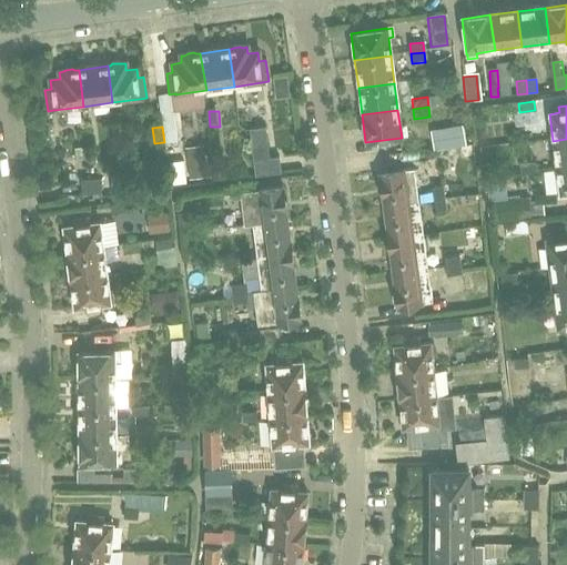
[(252,130),(257,177),(284,173),(283,158),(272,160),(267,129),(252,130)]
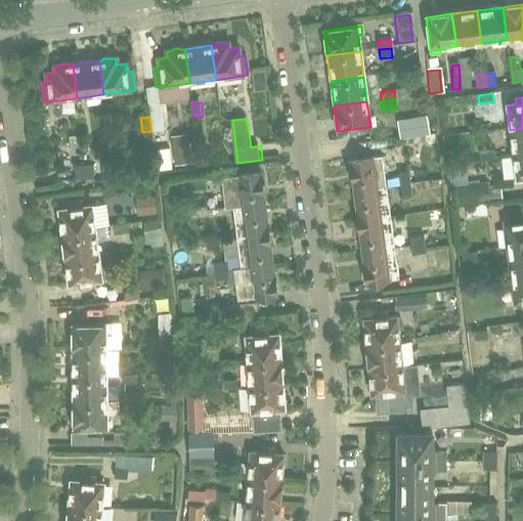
[(400,137),(429,133),(427,119),(398,124),(400,137)]
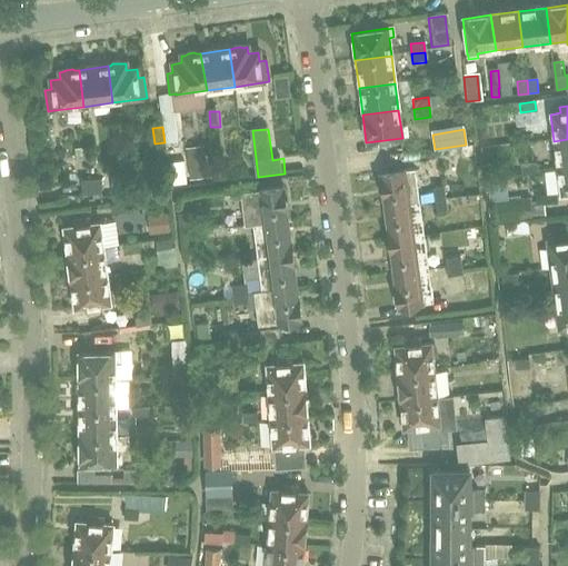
[(557,168),(567,166),(567,139),(554,141),(557,168)]
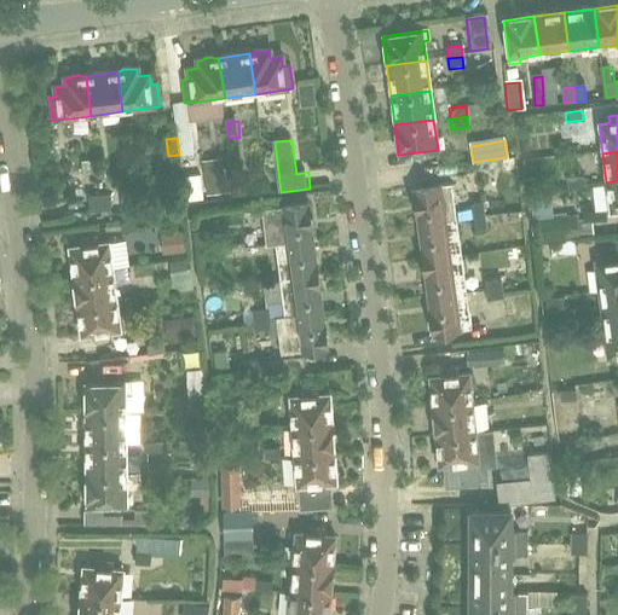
[(203,164),(208,198),(227,196),(223,162),(203,164)]
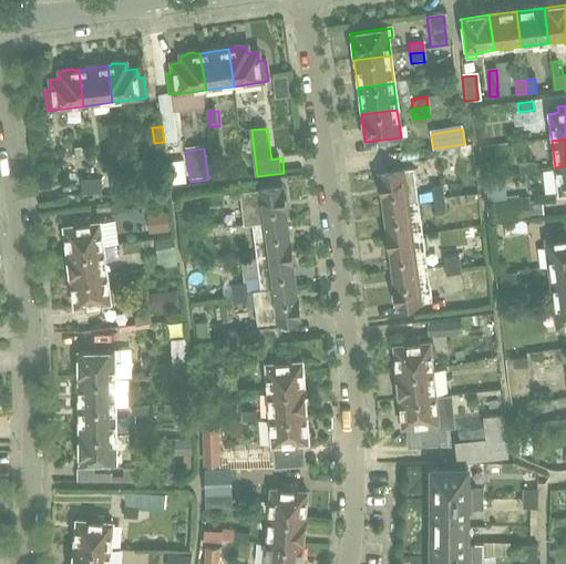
[(532,161),(516,163),(517,172),(533,170),(532,161)]
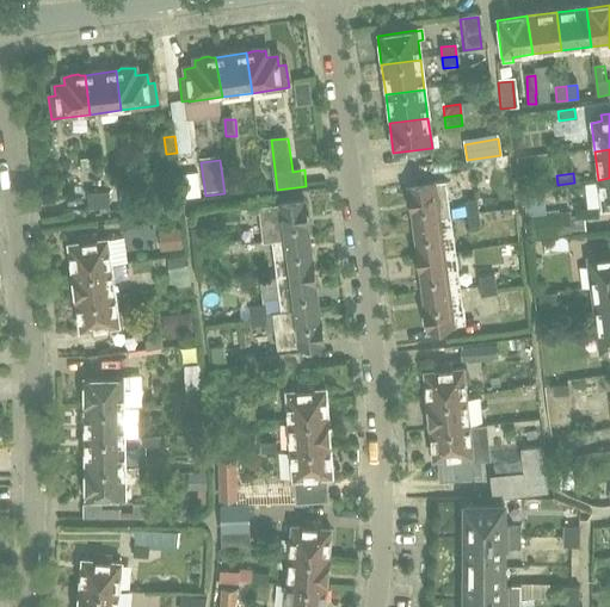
[(182,175),(185,199),(199,198),(197,174),(182,175)]
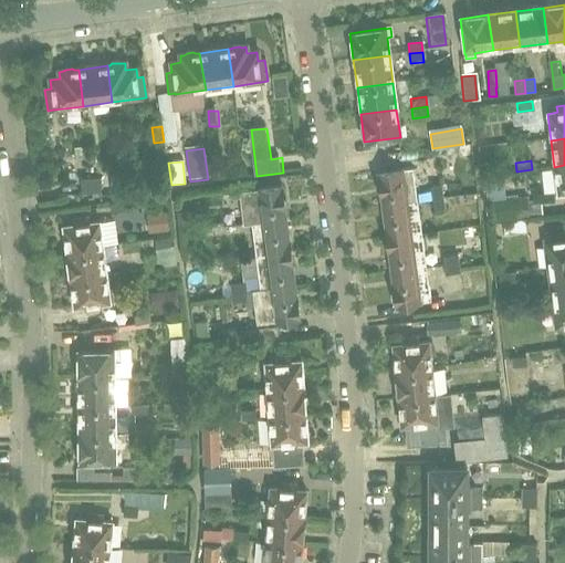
[(215,166),(209,166),(210,181),(225,180),(223,165),(215,166)]
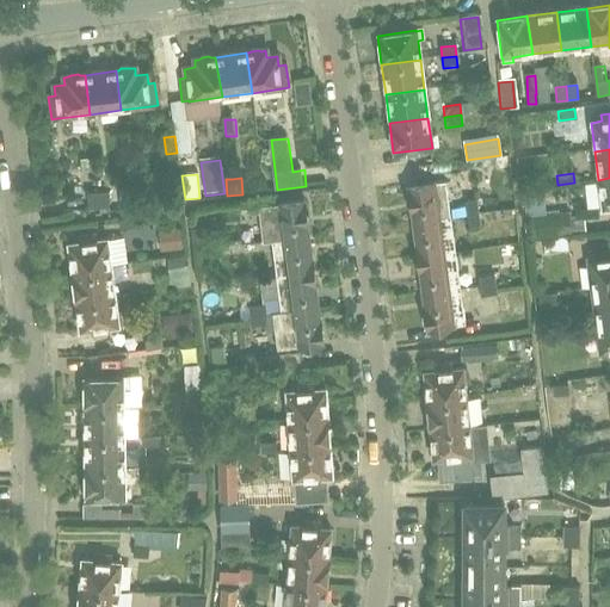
[(609,178),(598,180),(602,210),(609,208),(609,178)]
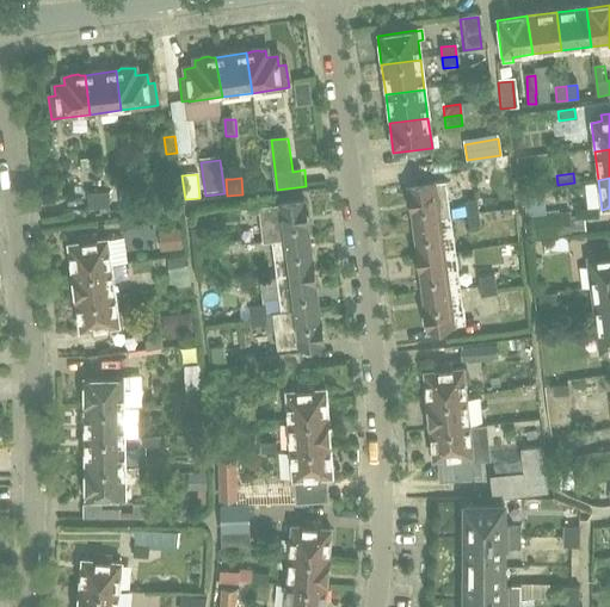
[(412,224),(449,220),(444,183),(407,187),(412,224)]
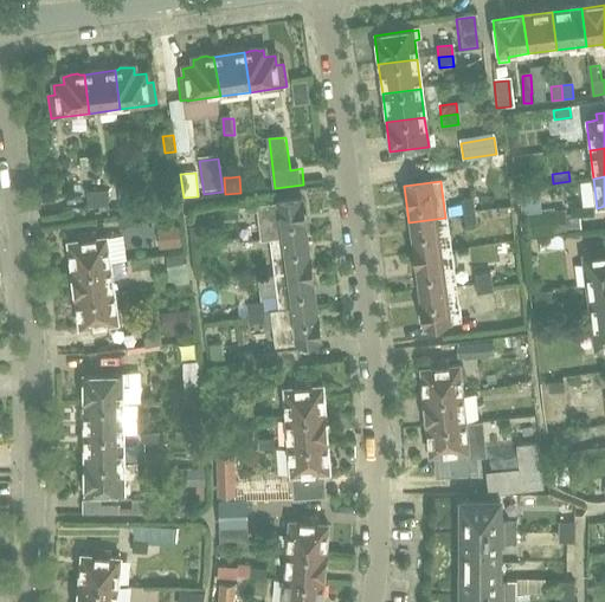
[(100,194),(101,211),(111,209),(110,193),(100,194)]
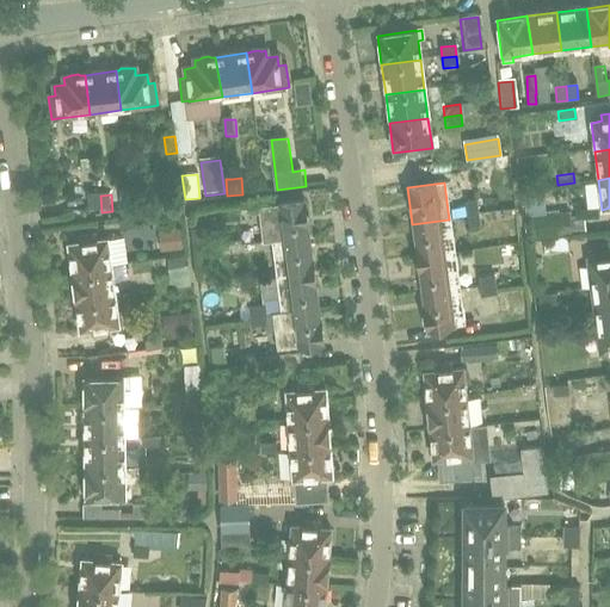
[(91,212),(102,212),(100,196),(90,196),(91,212)]
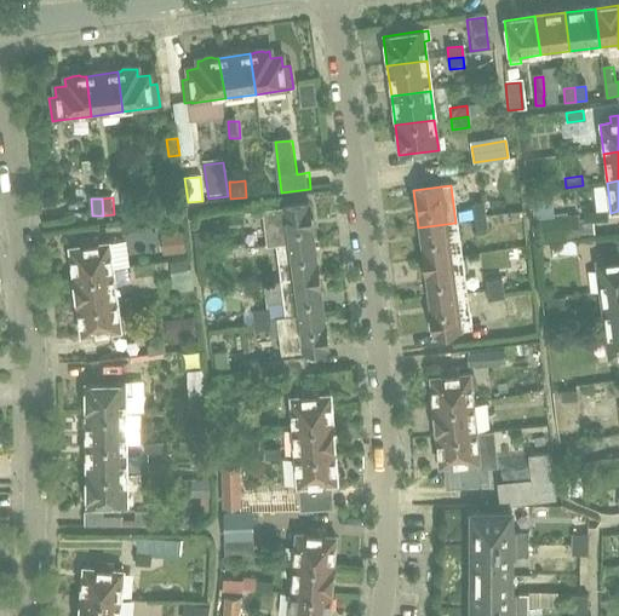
[(473,220),(482,219),(482,217),(504,212),(502,202),(491,205),(491,202),(481,205),(471,206),(473,220)]
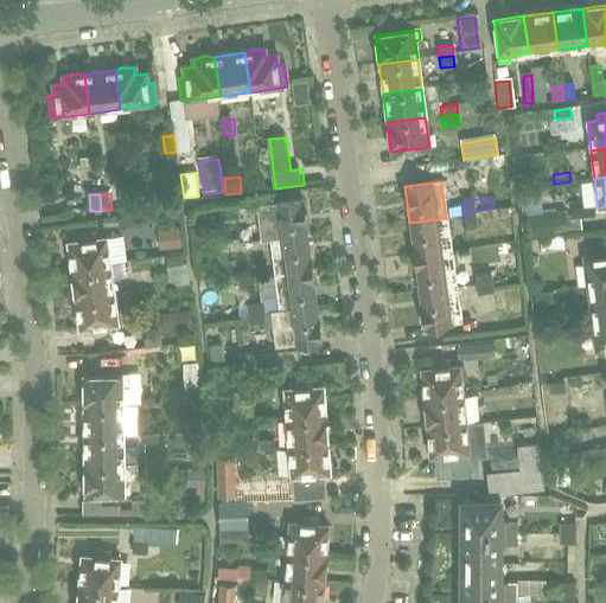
[(269,241),(306,236),(301,200),(255,206),(259,229),(267,228),(269,241)]
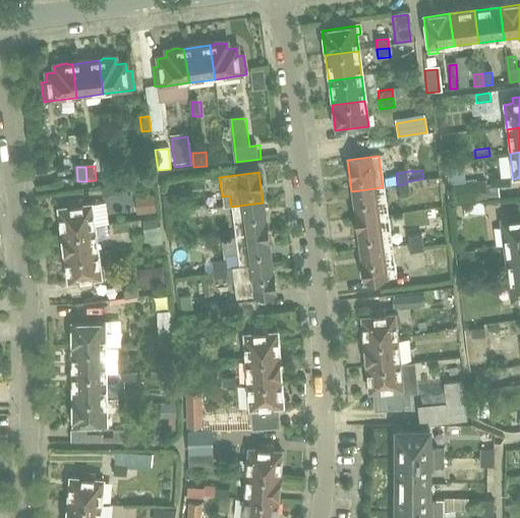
[(483,183),(453,187),(455,204),(485,199),(483,183)]
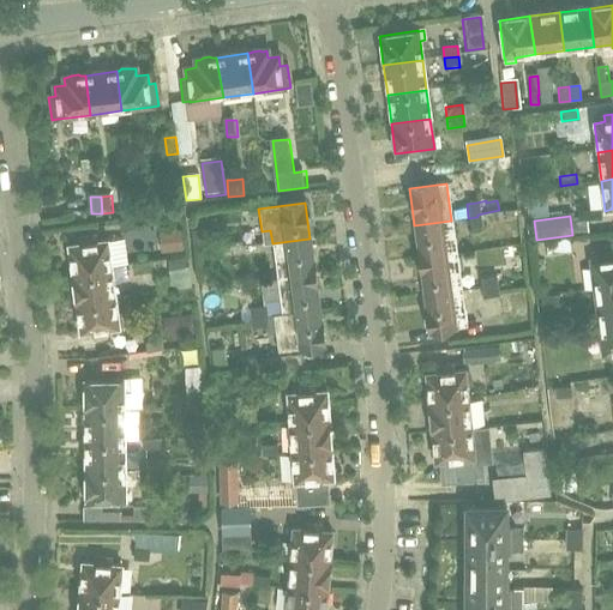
[(478,217),(468,218),(470,233),(480,230),(478,217)]
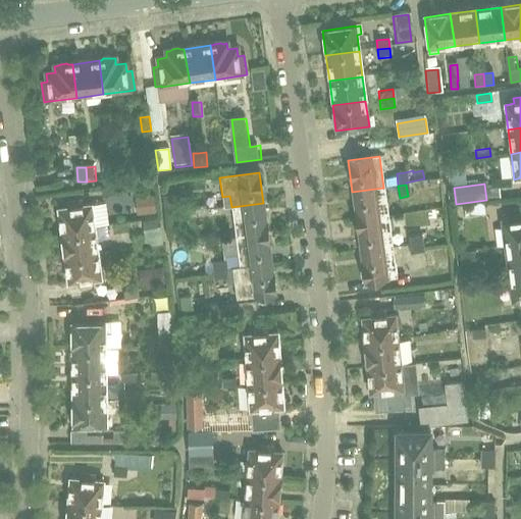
[(356,221),(387,217),(383,188),(352,192),(356,221)]
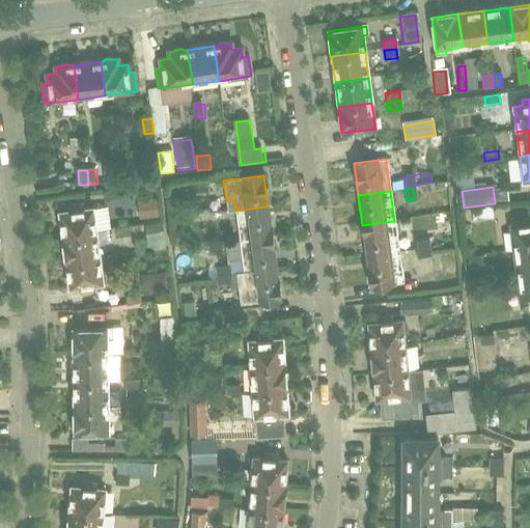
[(120,201),(119,192),(105,193),(106,202),(120,201)]
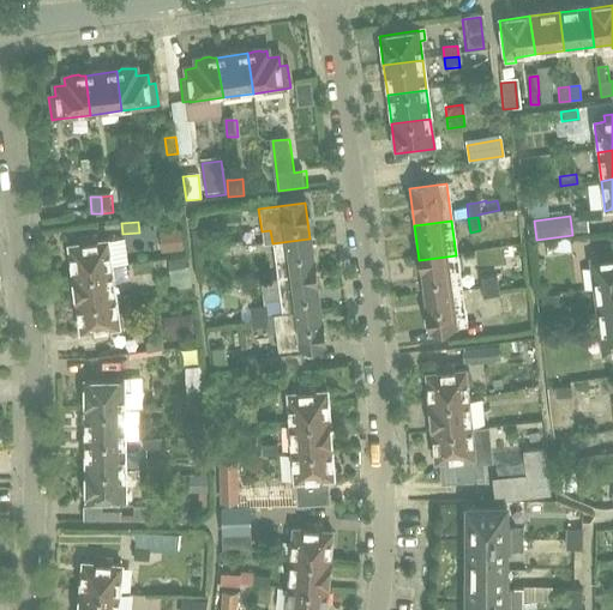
[(215,227),(203,228),(205,243),(217,242),(215,227)]
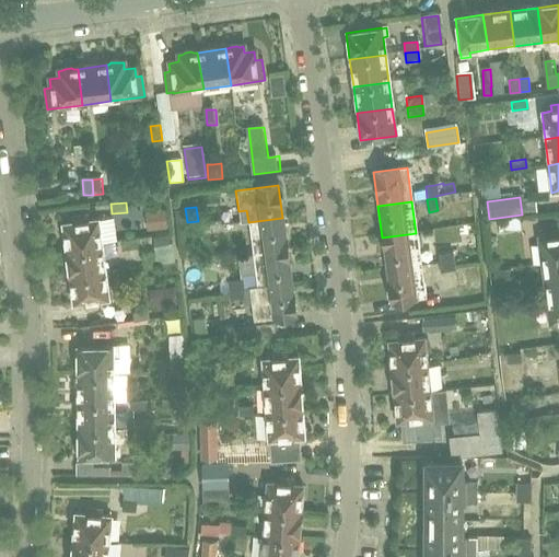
[(166,209),(148,212),(150,230),(170,227),(166,209)]
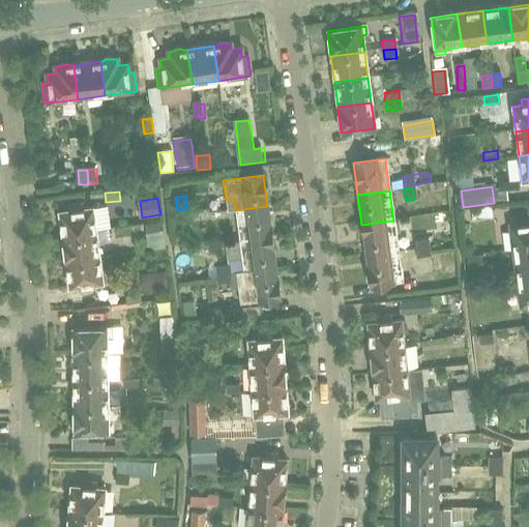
[(62,238),(96,234),(92,208),(83,209),(83,204),(67,206),(68,211),(59,212),(62,238)]
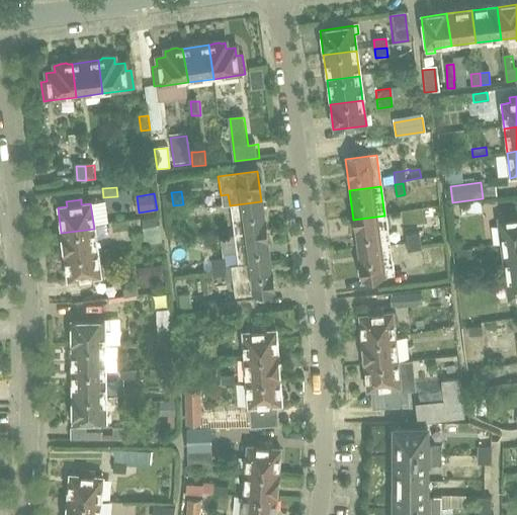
[(244,235),(265,232),(261,201),(230,205),(234,237),(244,235)]
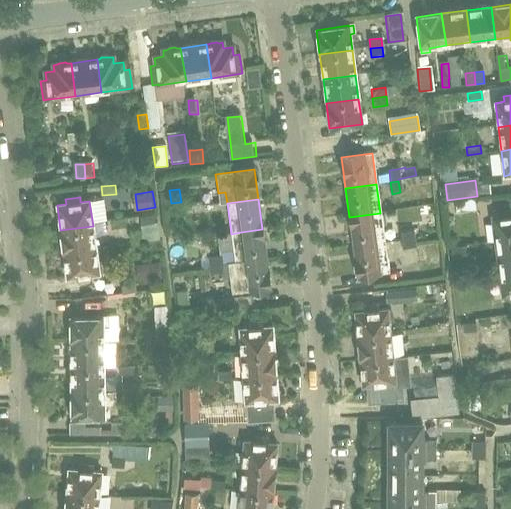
[(475,211),(473,201),(453,203),(455,213),(475,211)]
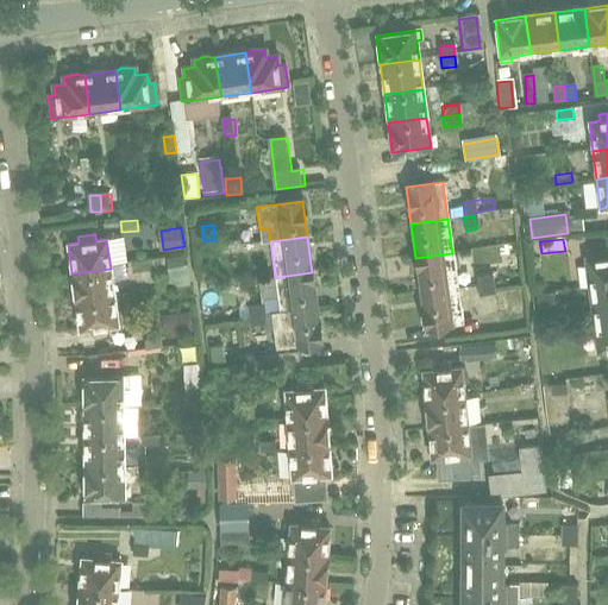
[(221,257),(220,245),(204,247),(206,259),(221,257)]
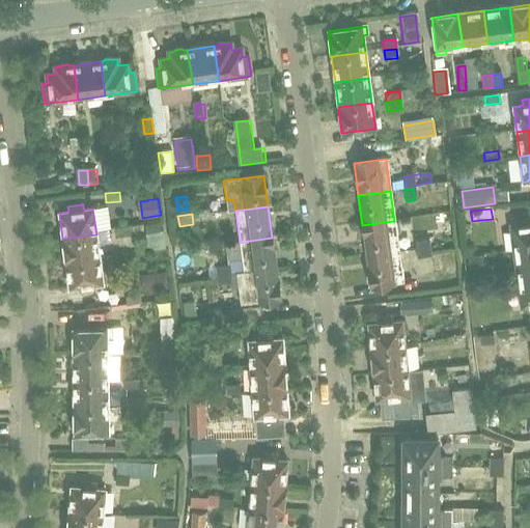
[(514,254),(529,251),(529,218),(511,220),(512,226),(511,226),(514,254)]
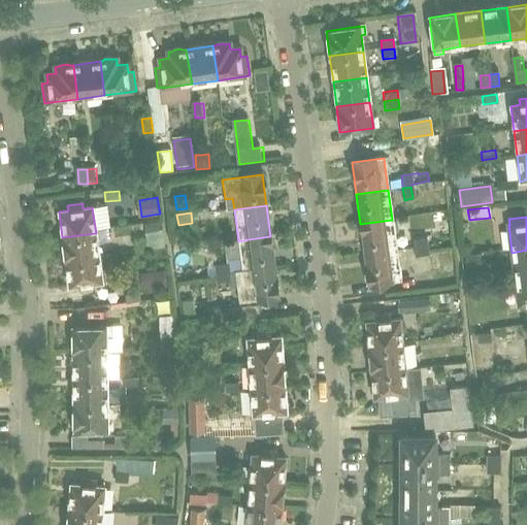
[(364,255),(396,251),(392,220),(360,224),(364,255)]
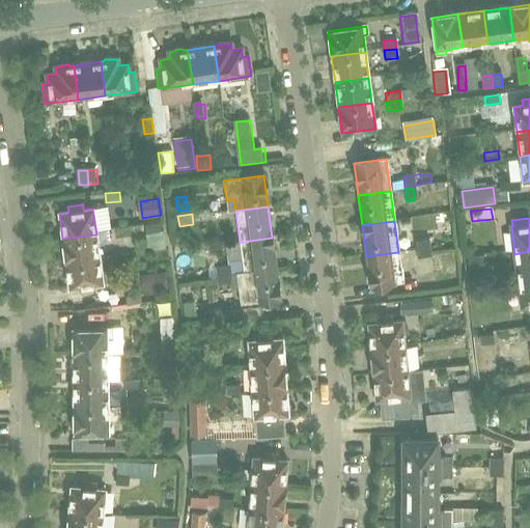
[(159,233),(158,225),(145,227),(146,235),(159,233)]
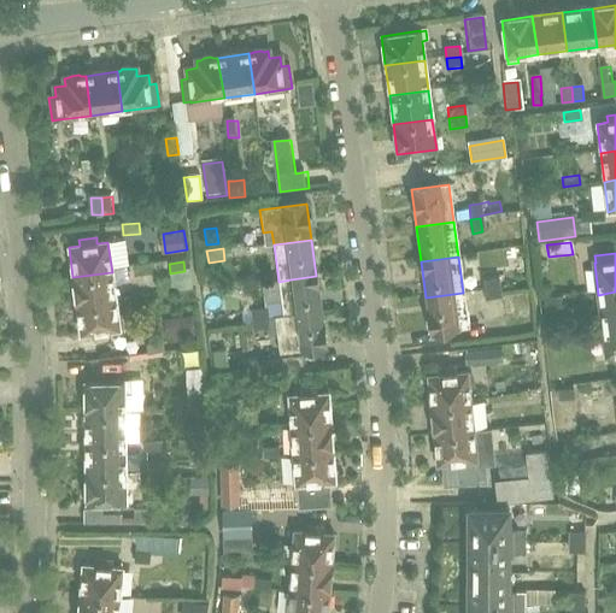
[(76,306),(116,301),(112,272),(72,277),(76,306)]
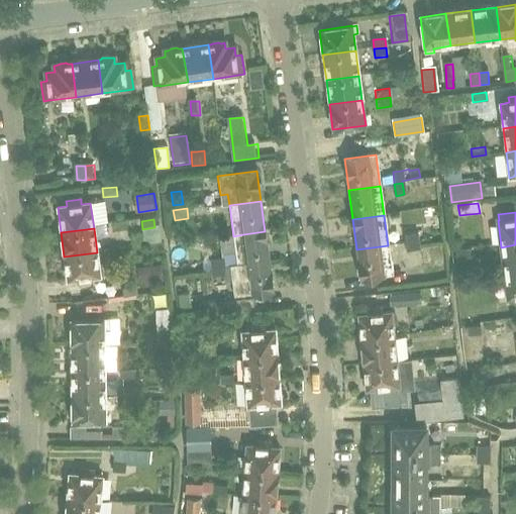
[(145,245),(161,243),(160,231),(144,233),(145,245)]
